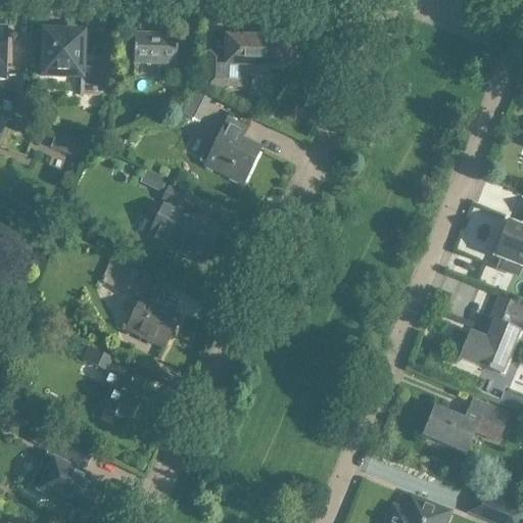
[(77,44),(73,40),(73,33),(43,32),(41,77),(80,79),(80,96),(109,97),(111,63),(83,62),(83,44),(77,44)]
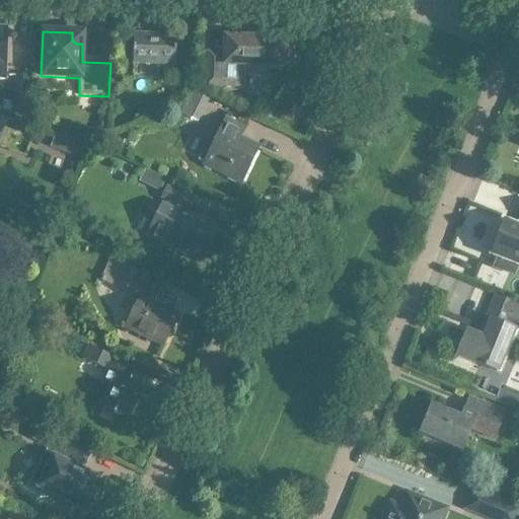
[(132,65),(133,65),(133,78),(158,79),(158,65),(175,66),(176,35),(133,34),(132,65)]
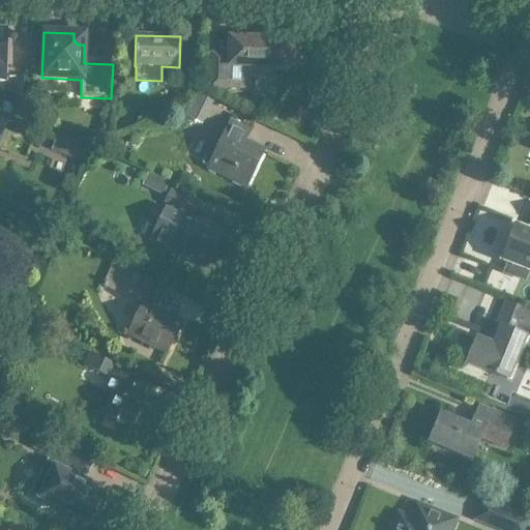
[(212,54),(211,87),(237,88),(248,88),(248,76),(270,76),(270,68),(289,68),(289,57),(290,58),(290,56),(299,56),(300,40),(229,38),(228,55),(212,54)]
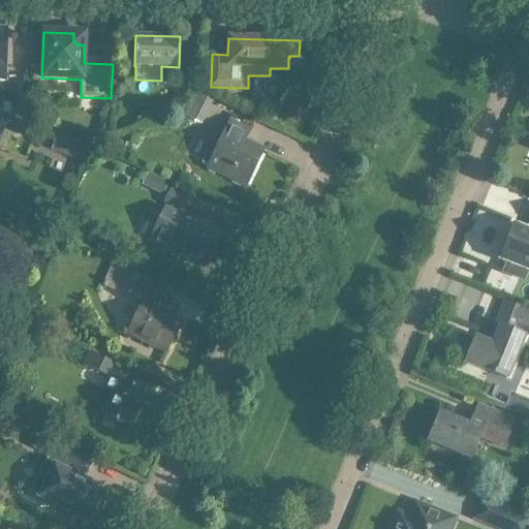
[(30,99),(30,76),(17,76),(16,99),(30,99)]
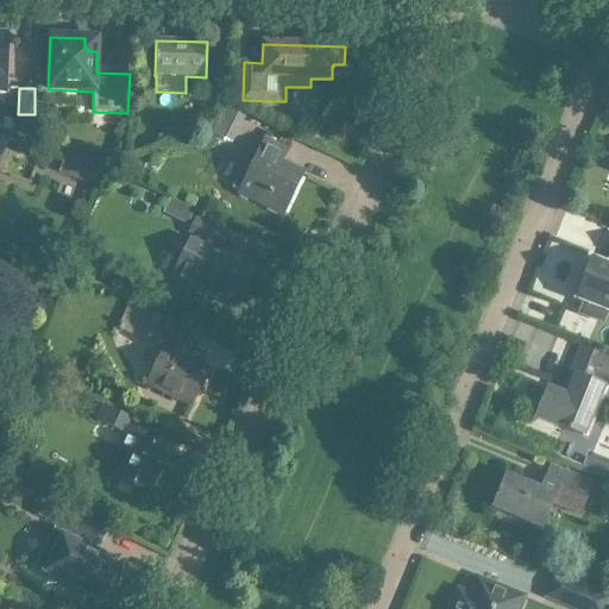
[(228,107),(220,123),(238,131),(245,115),(228,107)]
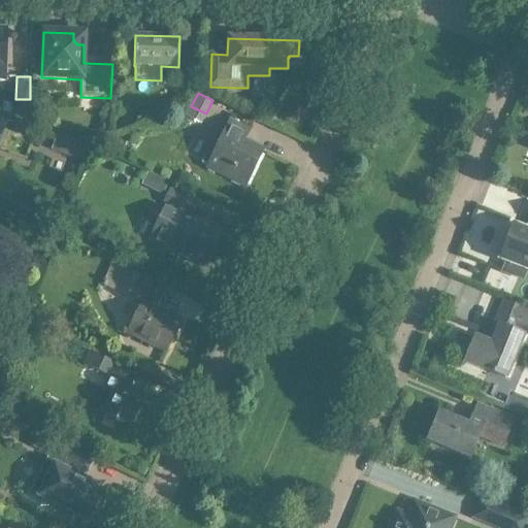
[(200,164),(215,170),(219,163),(235,171),(231,178),(245,186),(262,152),(243,142),(249,130),(230,121),(218,144),(211,141),(200,164)]
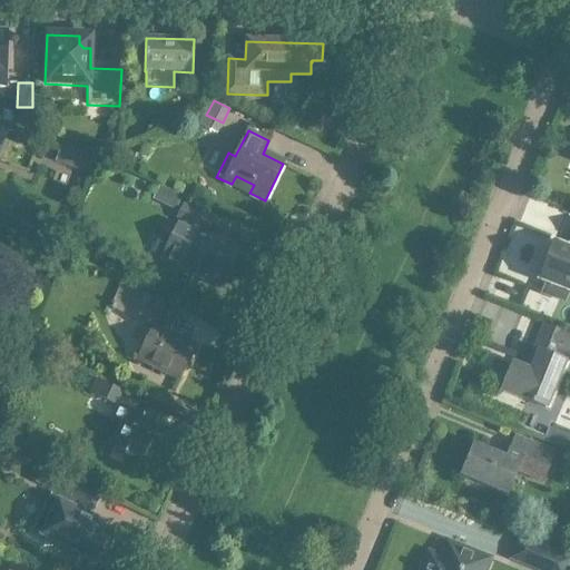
[(98,159),(67,147),(60,165),(90,176),(98,159)]
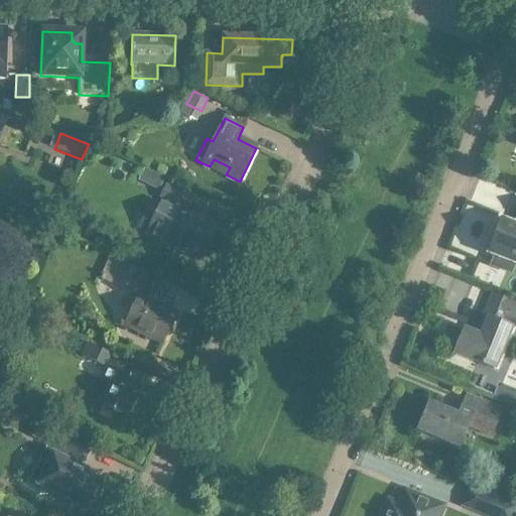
[(201,262),(216,230),(194,219),(201,204),(166,186),(160,199),(165,201),(156,220),(154,219),(145,236),(201,262)]
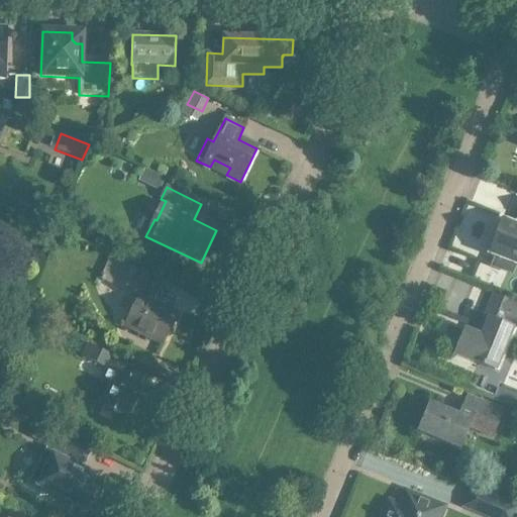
[(516,227),(501,221),(488,253),(496,256),(492,267),(510,274),(514,265),(516,265),(516,227)]
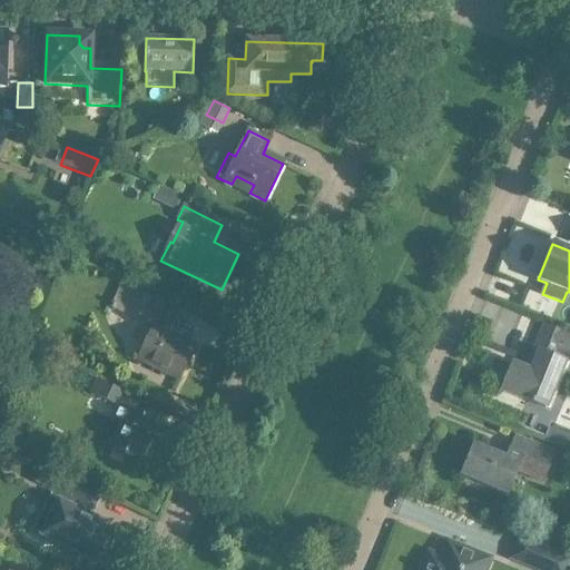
[(154,326),(153,328),(138,359),(178,379),(194,346),(167,333),(178,308),(140,290),(134,304),(159,316),(155,327),(154,326)]
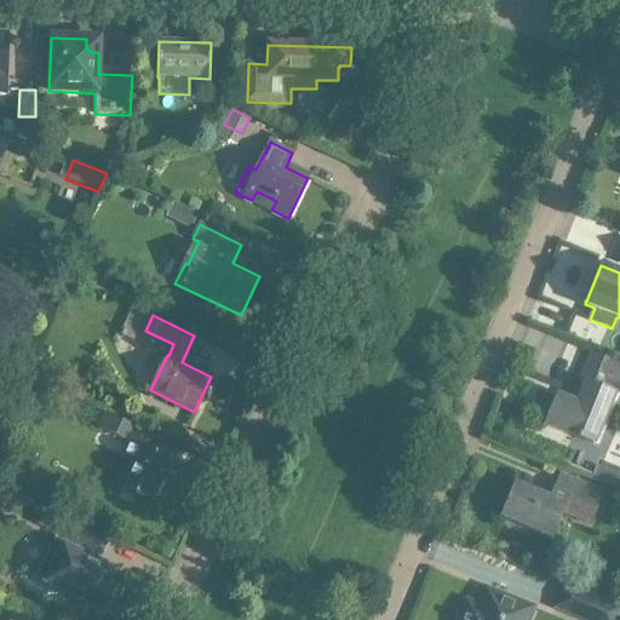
[(556,397),(544,425),(597,447),(619,390),(619,359),(607,354),(604,360),(590,354),(573,395),(575,396),(572,403),(556,397)]
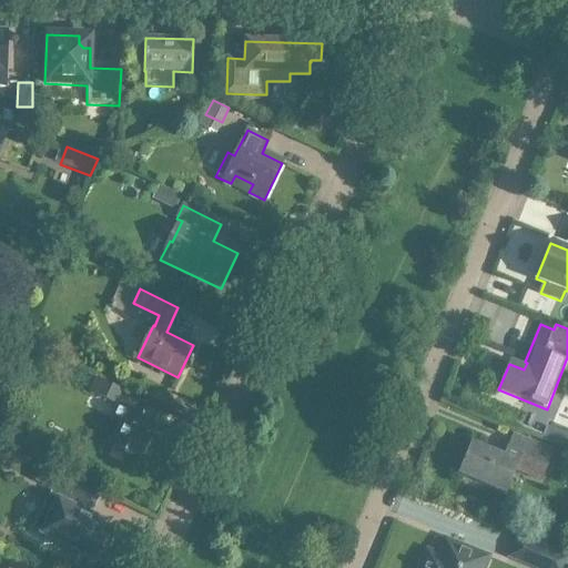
[(122,389),(100,378),(92,393),(115,405),(122,389)]
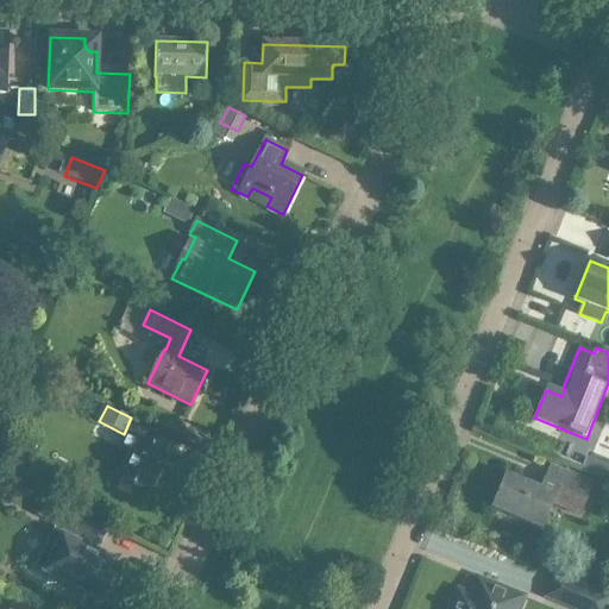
[(119,478),(148,493),(167,453),(129,435),(121,450),(130,454),(119,478)]
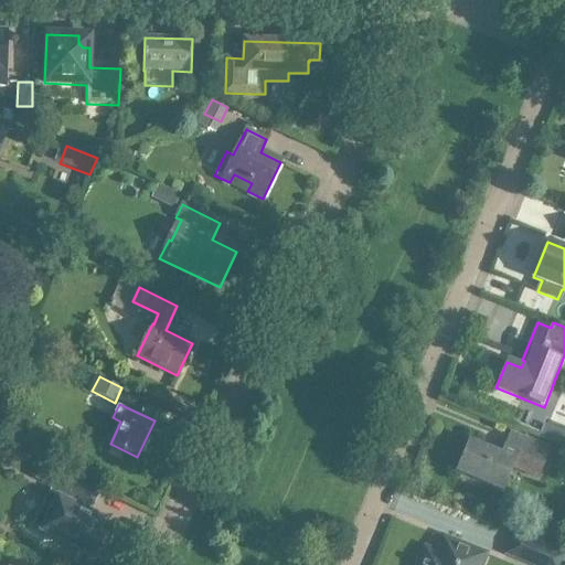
[(564,435),(543,426),(540,435),(562,445),(564,436),(564,435)]
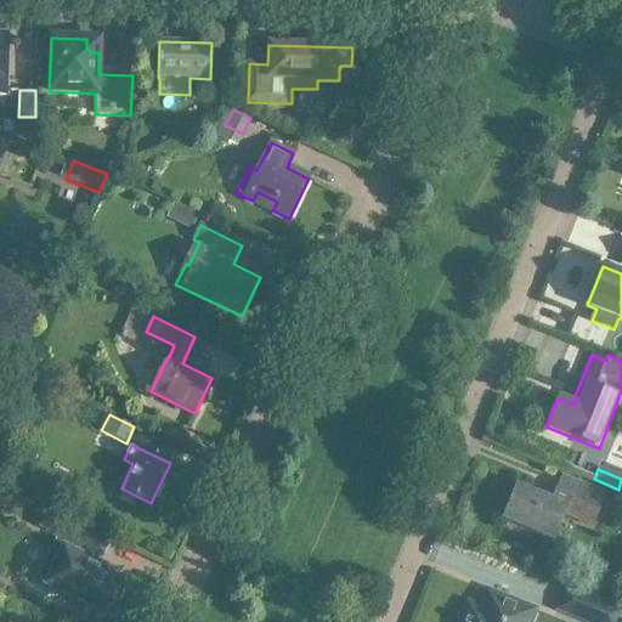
[(525,491),(515,487),(504,514),(522,521),(520,526),(536,532),(537,527),(555,535),(563,514),(592,526),(605,493),(576,481),(569,497),(555,492),(552,502),(533,495),(535,492),(525,488),(525,491)]
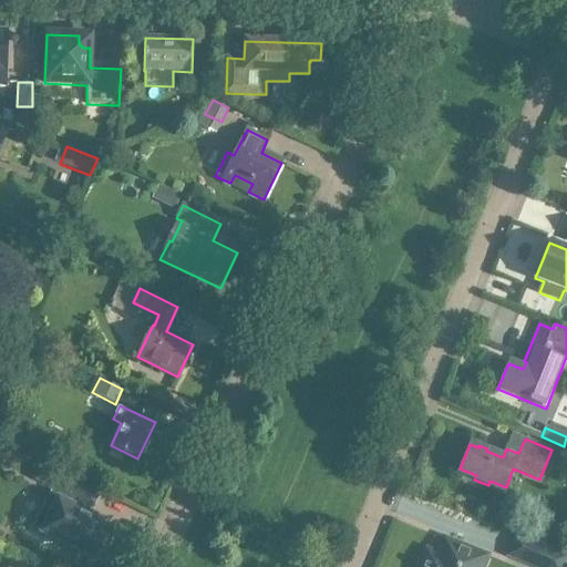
[(92,507),(101,490),(44,462),(35,480),(57,490),(52,497),(49,495),(32,528),(65,545),(63,549),(76,555),(78,552),(90,557),(100,536),(98,535),(104,522),(84,512),(88,505),(92,507)]
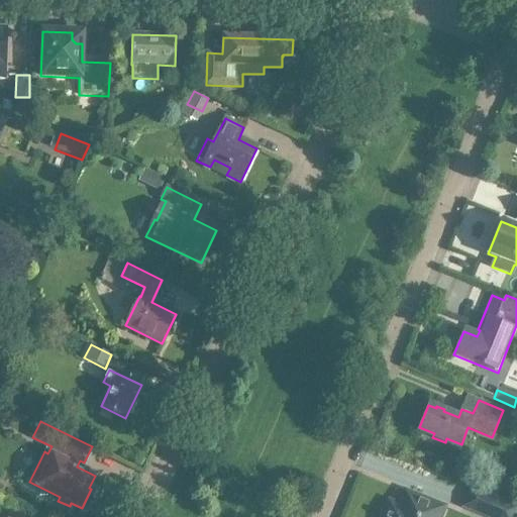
[(389,502),(383,516),(439,516),(443,507),(405,492),(399,506),(389,502)]
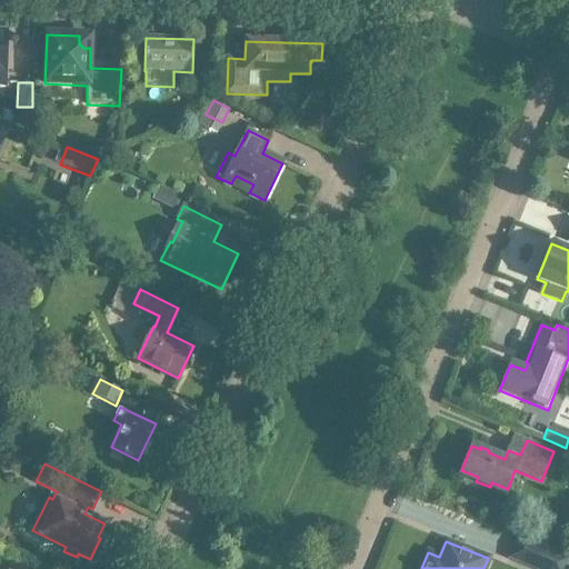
[(568,559),(542,548),(532,568),(566,568),(568,562),(568,559)]
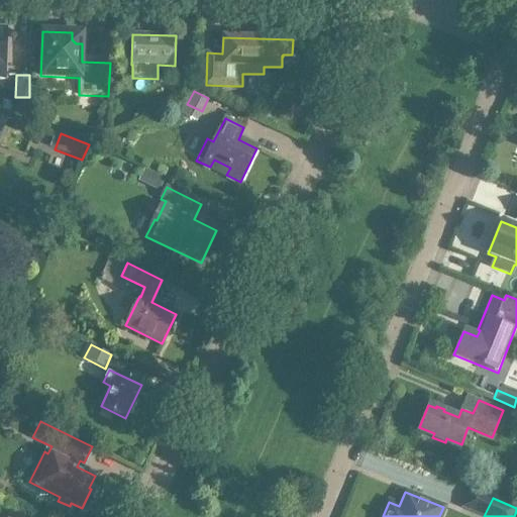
[(33,516),(14,507),(8,516),(33,516)]
